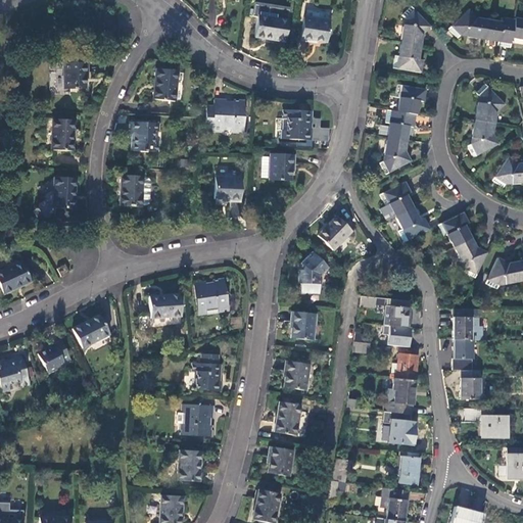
[(287,29),(290,9),(254,3),(253,15),(257,16),(254,37),(285,41),(287,29)]
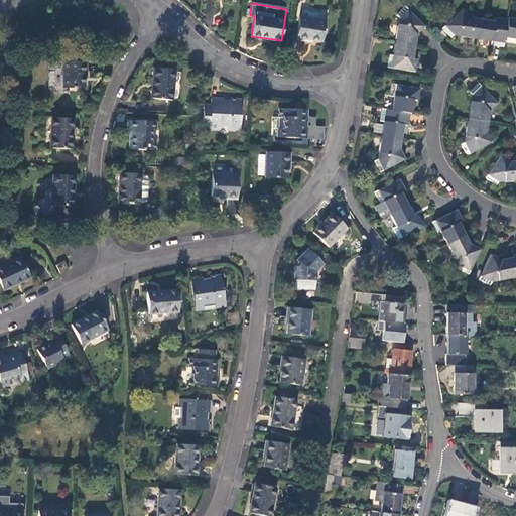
[(399,17),(395,41),(415,44),(416,34),(425,26),(406,6),(397,15),(399,17)]
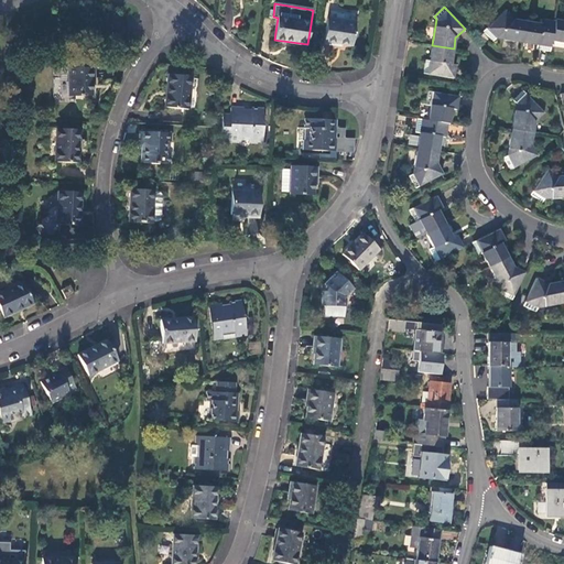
[(331,11),(329,18),(355,22),(356,14),(331,11)]
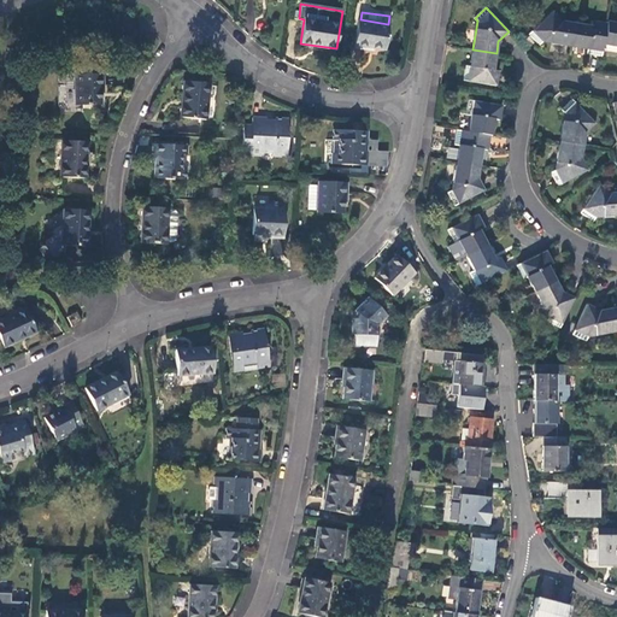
[(541,42),(571,47),(575,23),(562,21),(552,12),(529,34),(539,45),(541,42)]
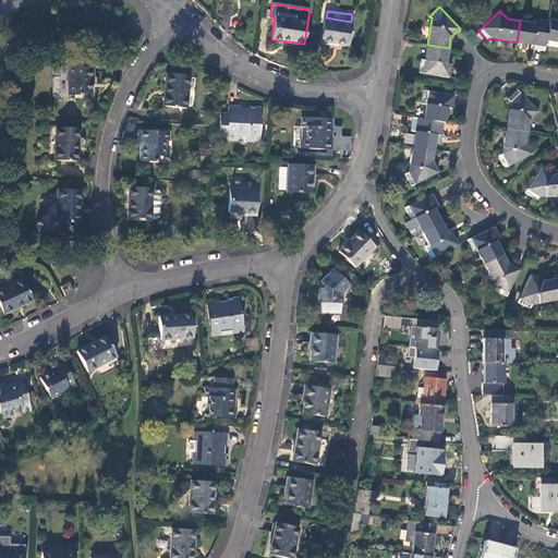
[(326,17),(325,17),(322,43),(339,46),(339,44),(349,45),(352,22),(351,22),(326,17)]
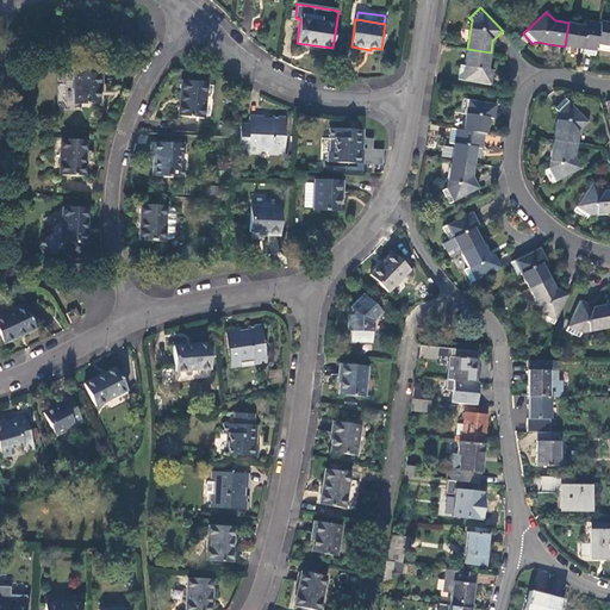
[(580,54),(595,56),(597,44),(601,23),(586,20),(585,25),(568,23),(565,47),(580,49),(580,54)]
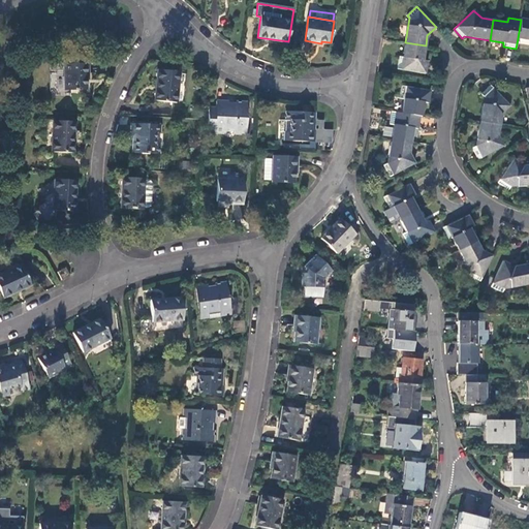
[(528,19),(521,18),(521,20),(518,38),(528,39),(528,19)]
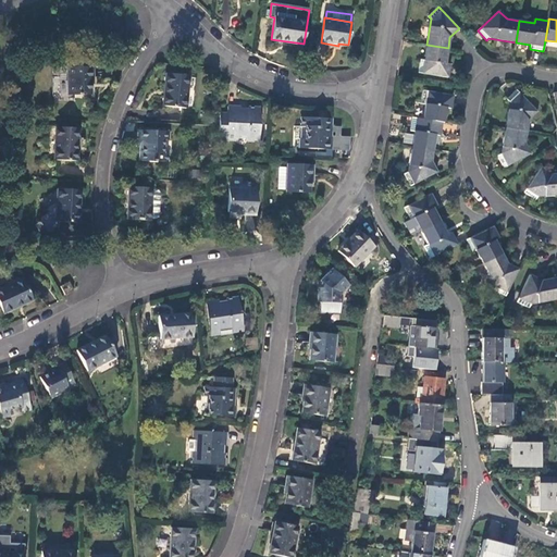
[(446,63),(448,48),(426,45),(424,60),(420,60),(419,73),(447,77),(450,64),(446,63)]
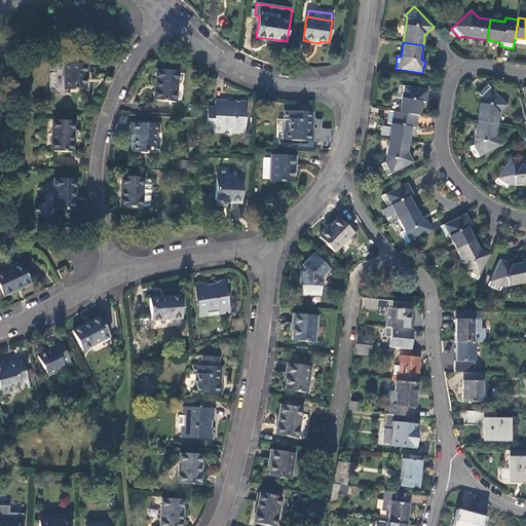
[(64,64),(64,89),(86,89),(86,80),(87,79),(87,63),(64,64)]
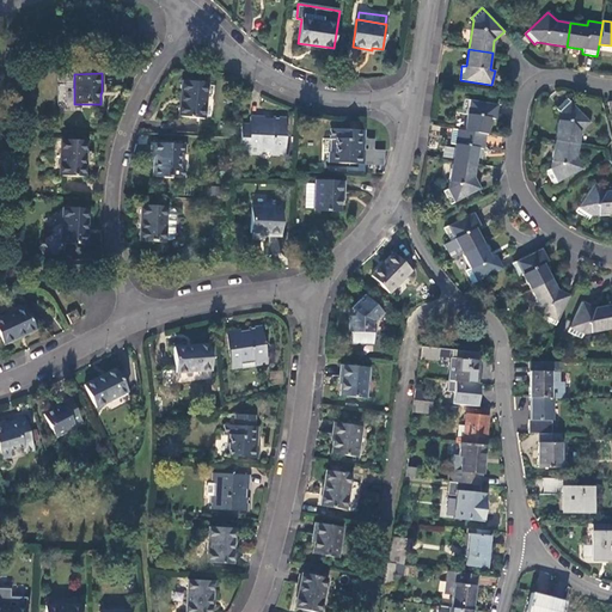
[(207,83),(182,80),(178,116),(203,118),(207,83)]
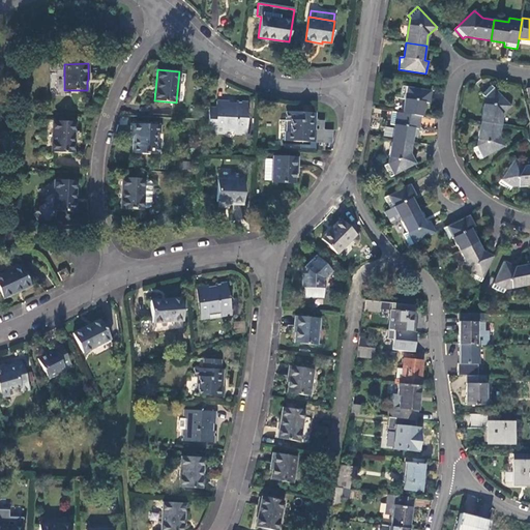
[(404,98),(402,113),(420,116),(422,116),(424,102),(429,102),(431,90),(403,85),(401,98),(404,98)]
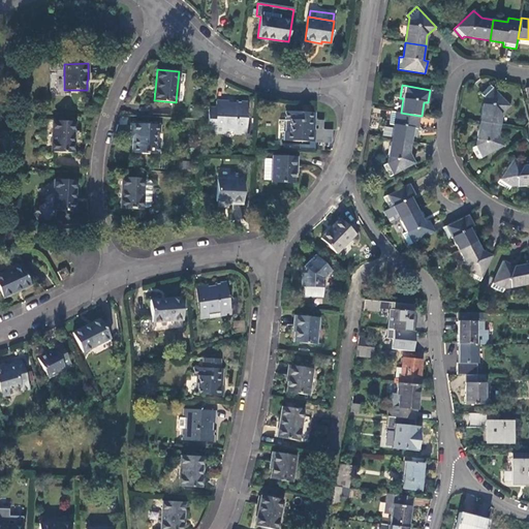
[(484,97),(479,121),(500,124),(501,115),(510,105),(491,85),(480,94),(484,97)]
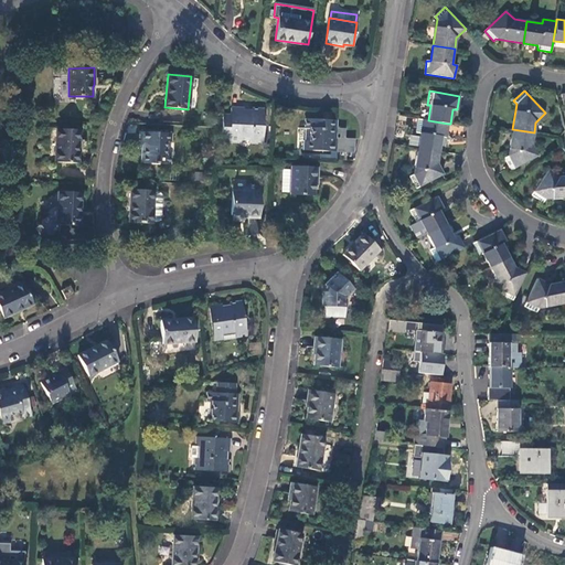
[(263,141),(264,109),(252,108),(252,112),(243,112),(244,108),(232,107),(231,114),(224,114),(222,136),(230,137),(230,140),(242,140),(243,135),(254,136),(254,141),(263,141)]
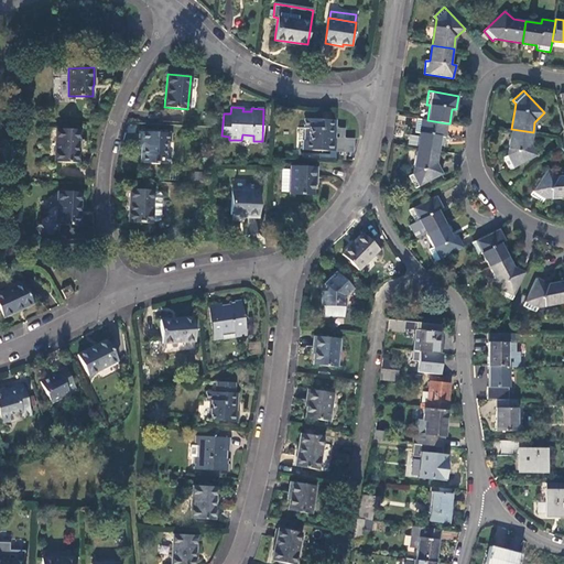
[(335,120),(305,118),(305,128),(310,128),(308,140),(304,141),(304,149),(304,150),(336,151),(336,137),(334,137),(335,120)]
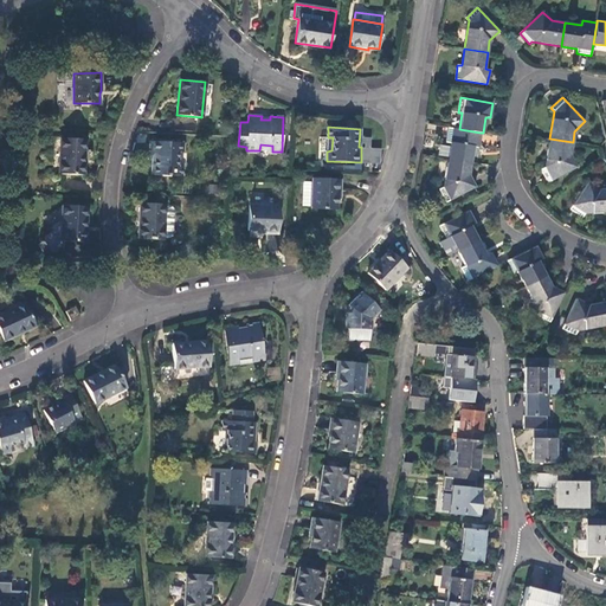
[(439,148),(438,156),(447,159),(471,162),(474,146),(478,147),(481,133),(459,129),(449,127),(446,141),(450,142),(450,147),(444,146),(439,148)]
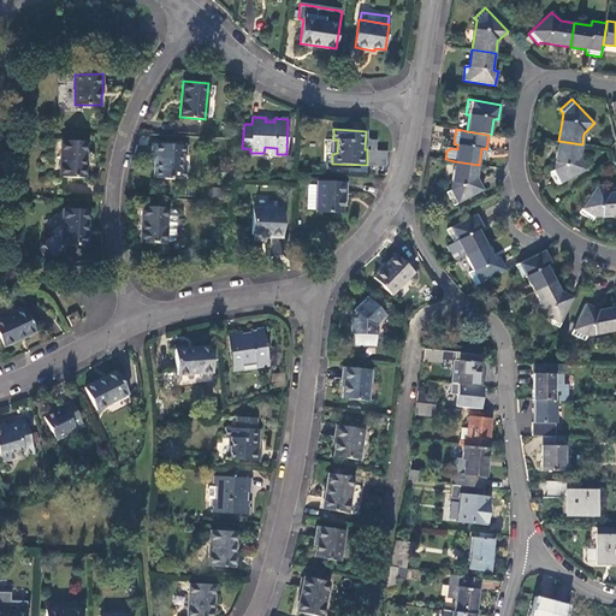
[(326,161),(332,163),(332,154),(337,153),(338,140),(333,140),(327,140),(326,161)]
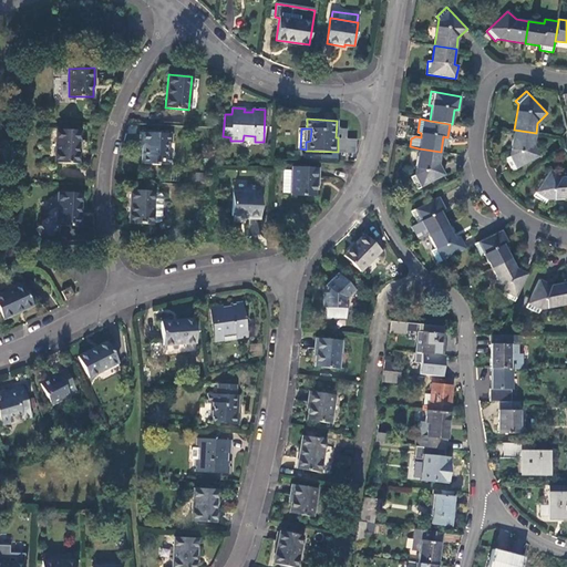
[(80,131),(57,130),(55,163),(79,164),(80,131)]
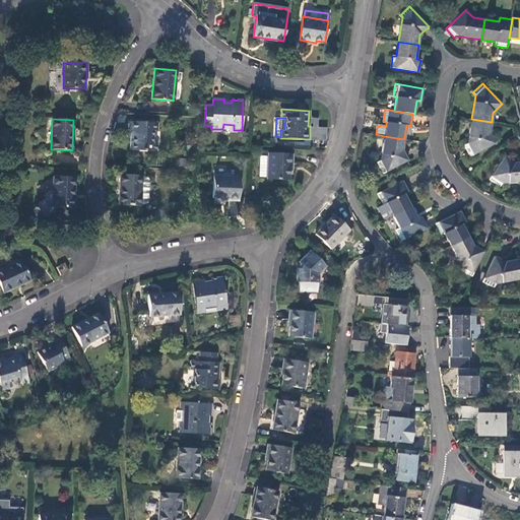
[(490,132),(492,122),(471,119),(467,143),(464,144),(470,156),(495,143),(490,132)]
